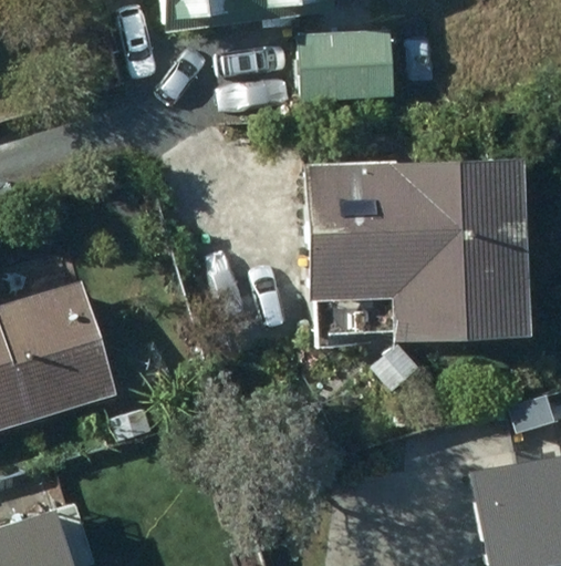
[(332,0),(162,0),(167,33),(333,12),(332,0)]
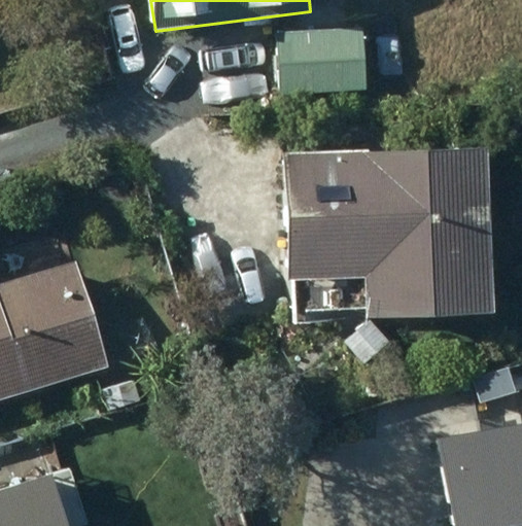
[(363,26),(276,31),(280,96),(368,90),(363,26)]
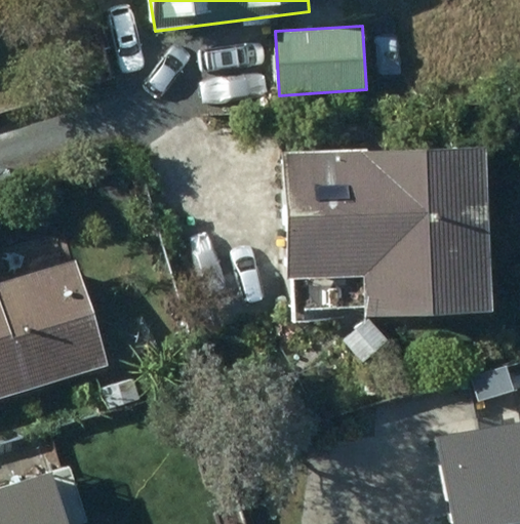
[(482,144),(280,150),(284,275),(361,273),(362,312),(486,308),(482,144)]
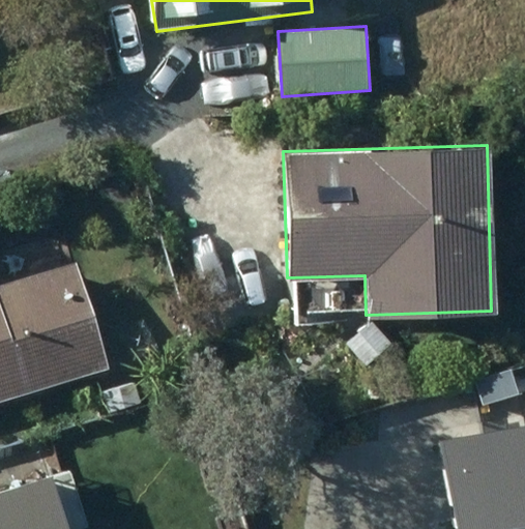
[(0,399),(109,366),(78,261),(0,284),(0,399)]
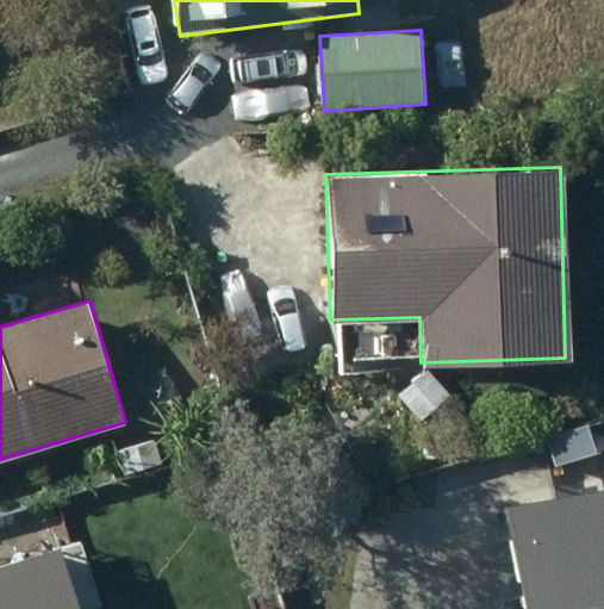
[(428,370),(403,393),(427,418),(452,395),(428,370)]
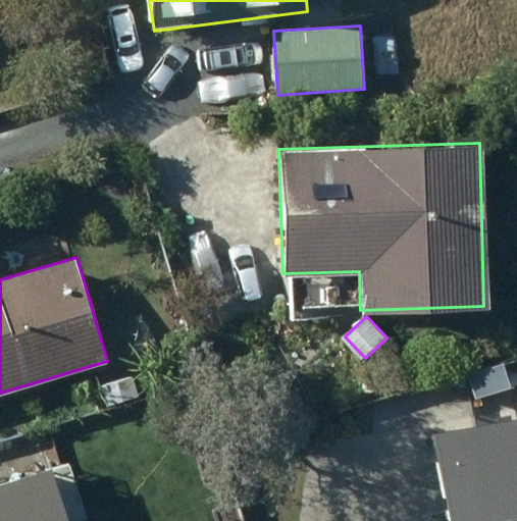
[(132,376),(102,385),(108,407),(139,398),(132,376)]
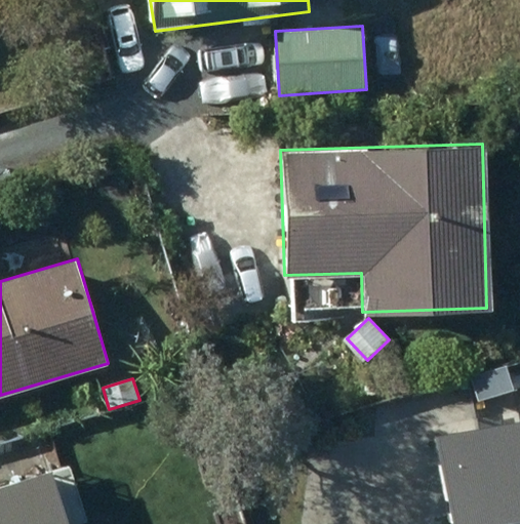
[(519,417),(437,434),(453,523),(519,523),(519,417)]
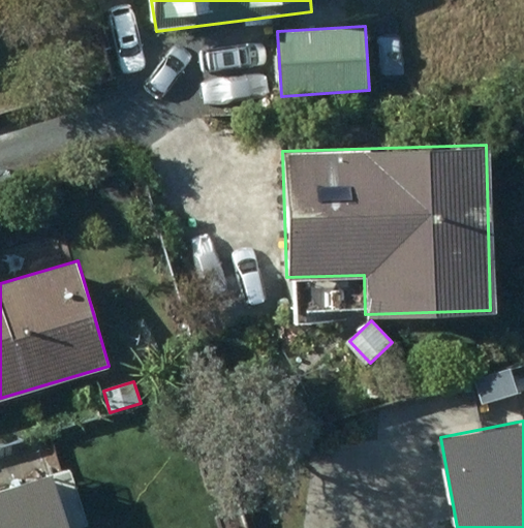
[(67,527),(50,471),(0,487),(0,527),(67,527)]
